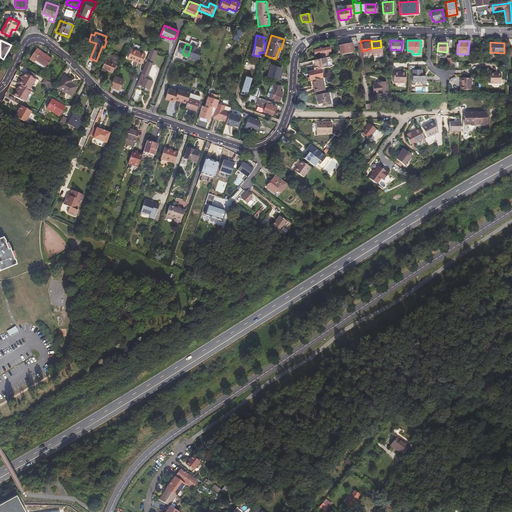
[(197,49),(191,46),(188,56),(188,57),(188,58),(193,60),(197,49)]
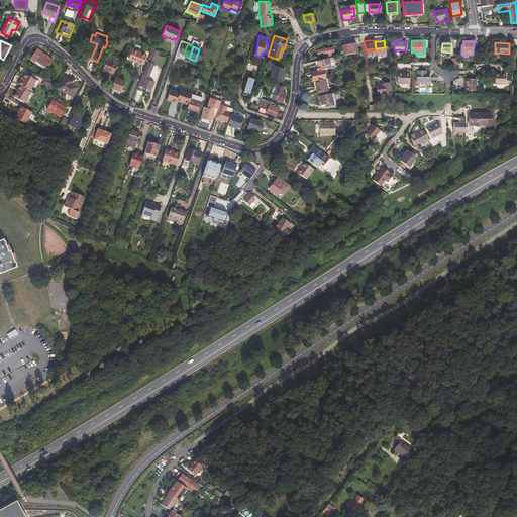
[(332,47),(316,50),(317,56),(322,55),(323,57),(330,56),(330,53),(333,53),(332,47)]
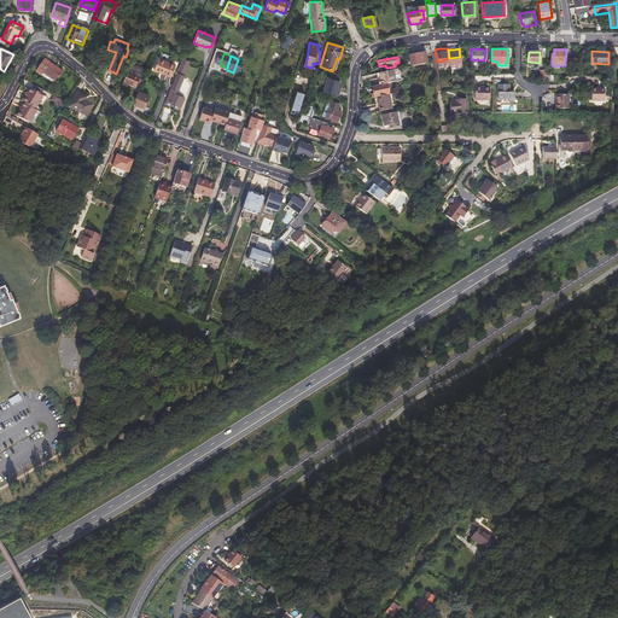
[(461,66),(460,57),(449,58),(450,66),(450,68),(461,66)]
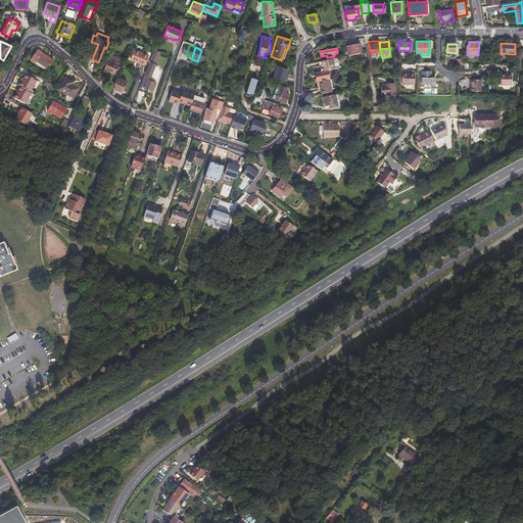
[(36,61),(45,68),(46,68),(52,60),(37,50),(30,60),(34,63),(36,61)]
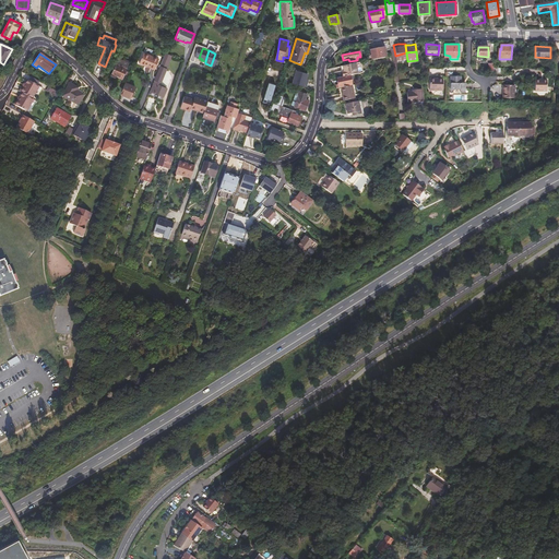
[(144,54),(140,63),(147,66),(146,67),(154,70),(158,60),(144,54)]
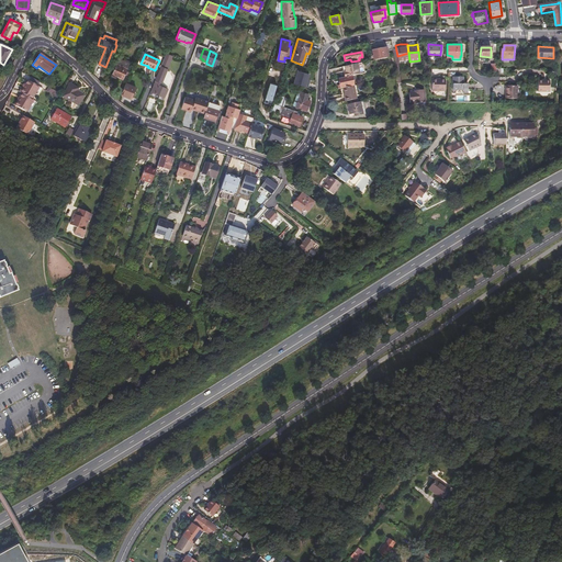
[(172,57),(166,54),(159,67),(160,67),(150,91),(164,97),(167,89),(160,86),(172,57)]
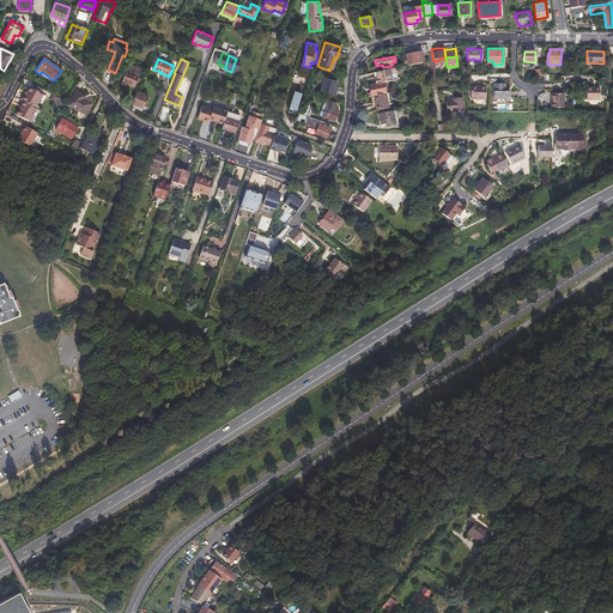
[(129,64),(121,82),(134,86),(141,70),(129,64)]
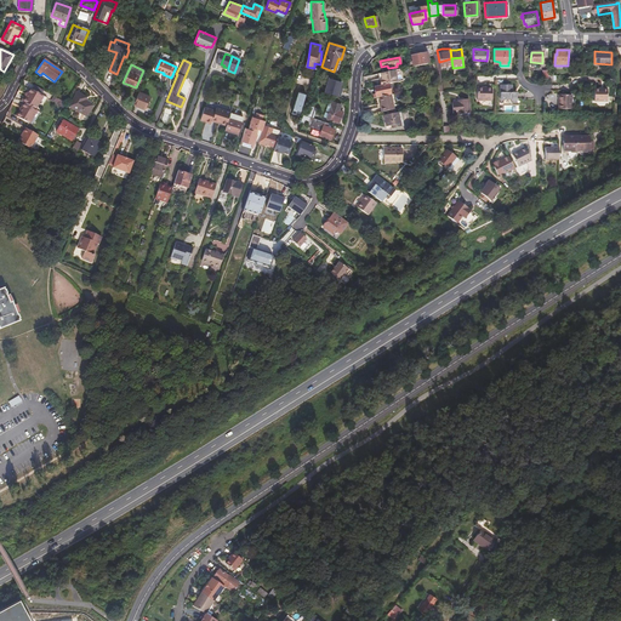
[(402,80),(400,69),(381,73),(382,80),(380,80),(381,85),(387,84),(402,80)]
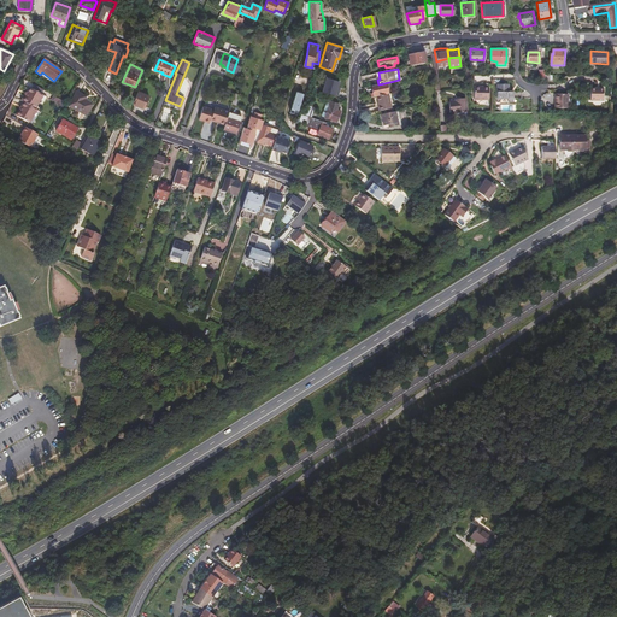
[(52,83),(53,81),(42,72),(40,75),(52,83)]
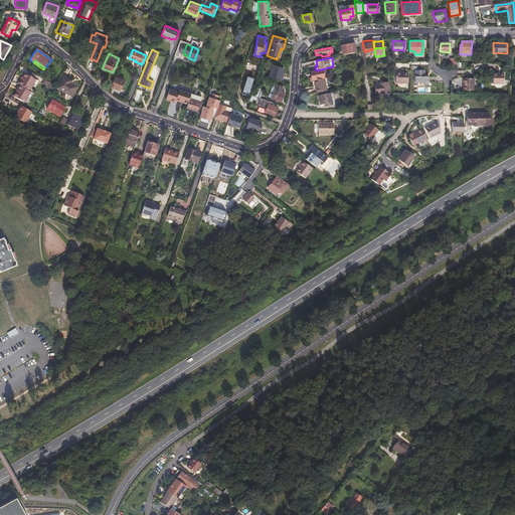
[(283,80),(285,73),(283,72),(285,67),(273,64),(269,75),(283,80)]
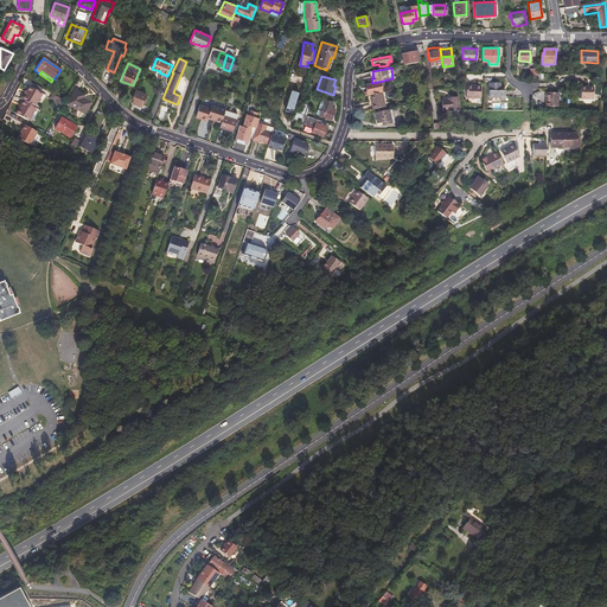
[(372,83),(365,84),(366,91),(363,93),(364,96),(369,95),(381,93),(378,82),(372,83)]
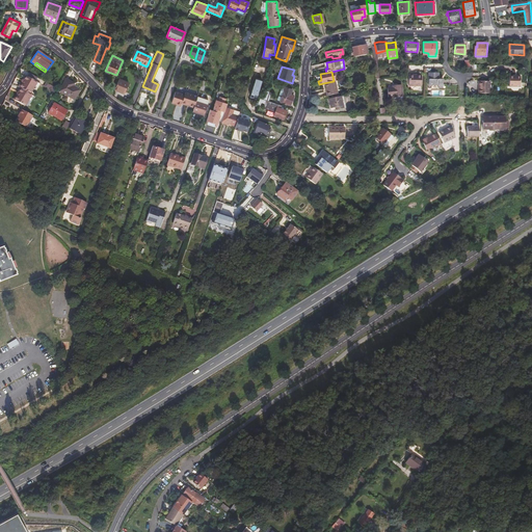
[(428,73),(428,78),(428,85),(428,88),(429,88),(429,85),(437,85),(437,87),(443,88),(443,79),(437,79),(437,74),(428,73)]
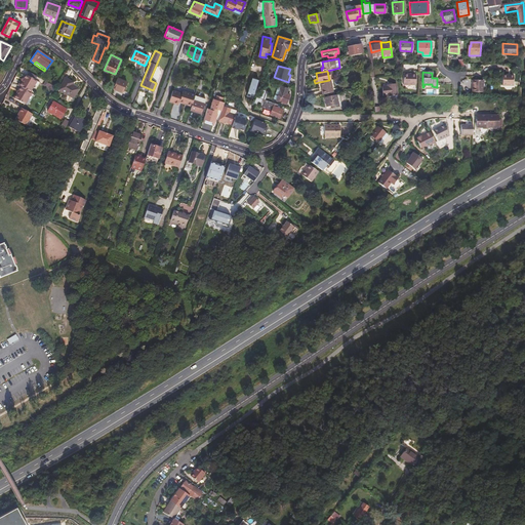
[(21,80),(19,79),(17,83),(19,85),(13,96),(24,102),(30,90),(28,89),(35,78),(25,73),(23,77),(21,80)]
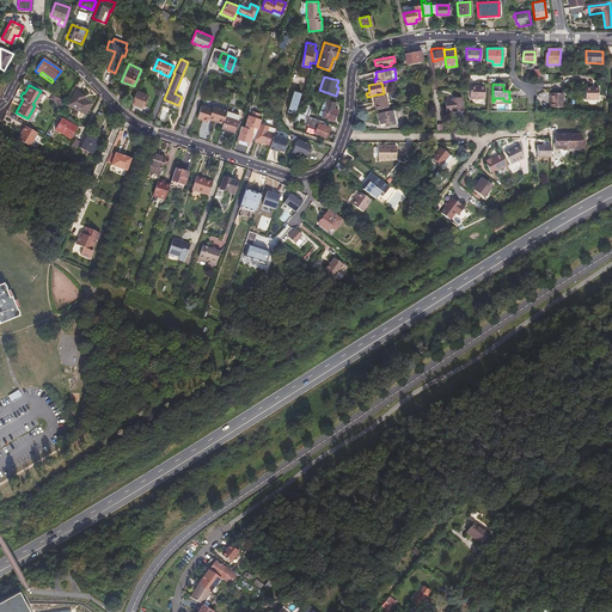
[(600,87),(587,87),(587,93),(587,99),(600,99),(600,93),(600,87)]
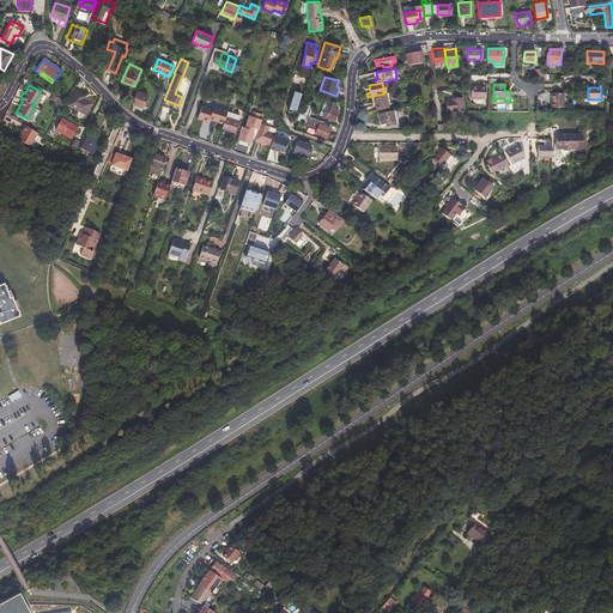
[(138,90),(132,103),(143,108),(147,93),(138,90)]
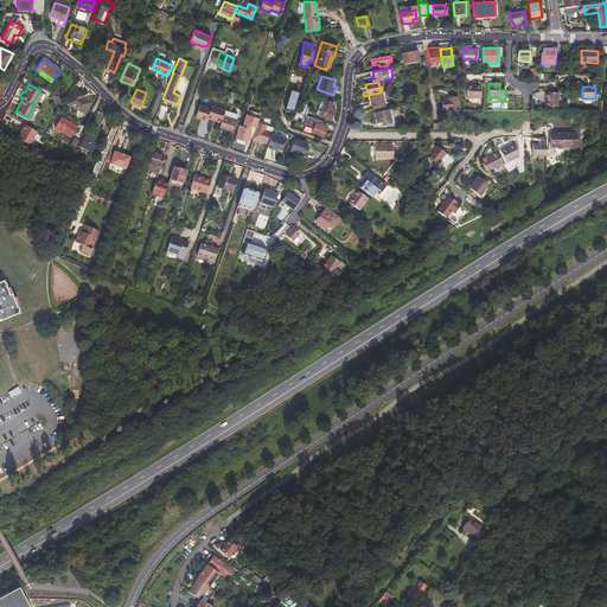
[(294,113),(298,90),(291,89),(287,112),(294,113)]
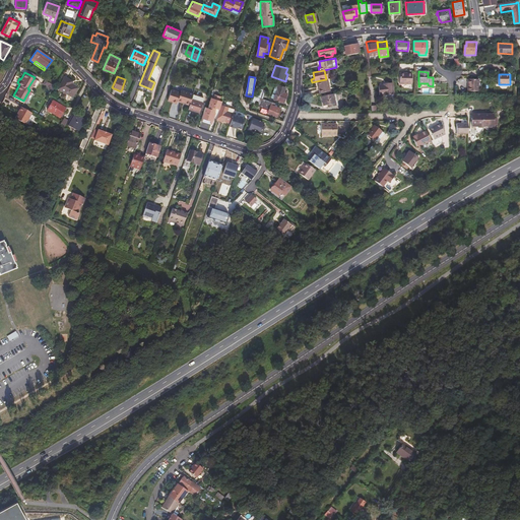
[(317,89),(318,93),(321,92),(329,91),(326,79),(316,81),(317,86),(318,88),(317,89)]
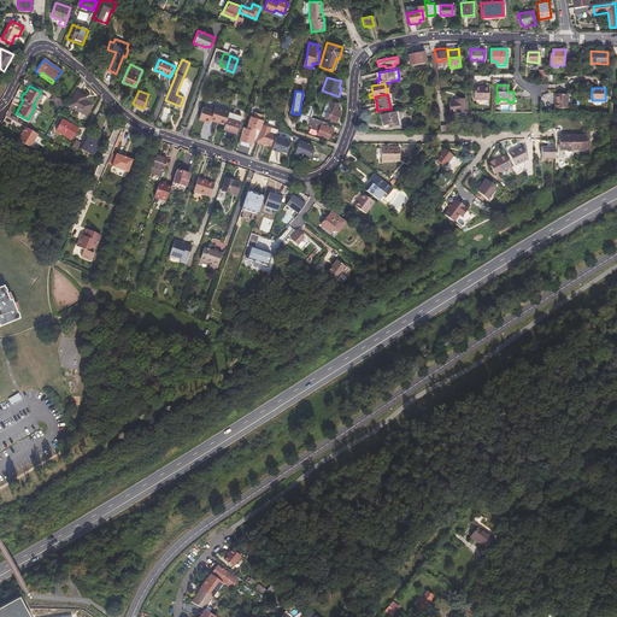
[(566,94),(554,94),(554,107),(566,109),(566,94)]
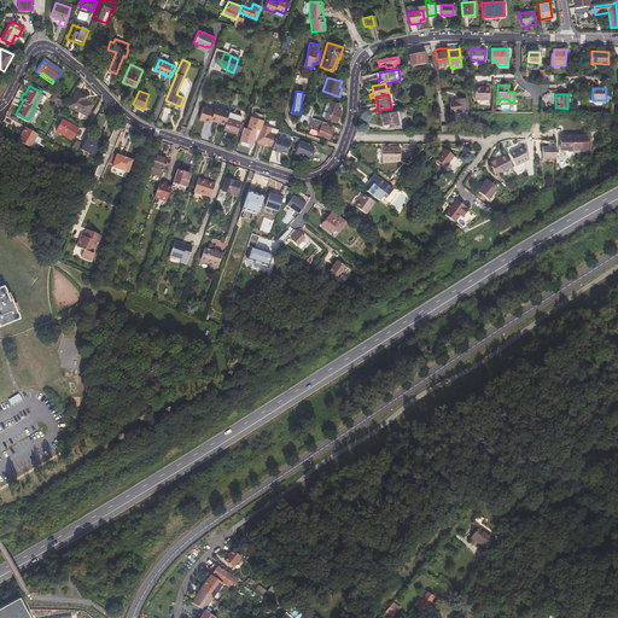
[(465,95),(459,97),(459,98),(455,98),(449,99),(450,110),(455,110),(456,110),(467,109),(465,95)]
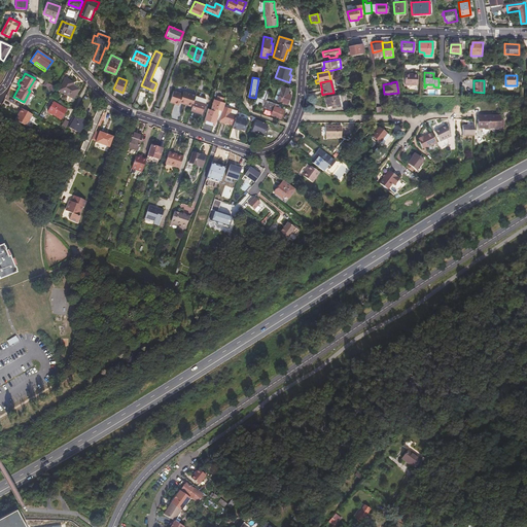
[(71,86),(63,82),(57,95),(71,102),(76,93),(69,89),(71,86)]
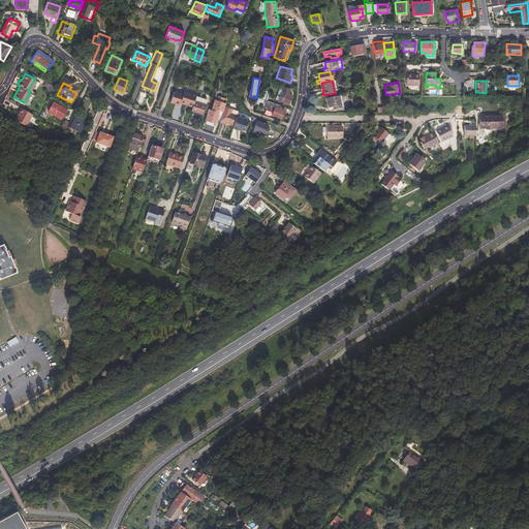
[(280,87),(279,91),(282,92),(278,101),(288,104),(292,95),(289,94),(290,90),(280,87)]
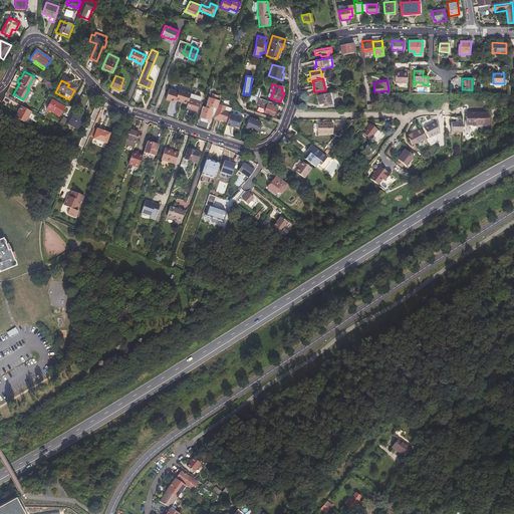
[(262,90),(255,87),(253,94),(260,96),(262,90)]
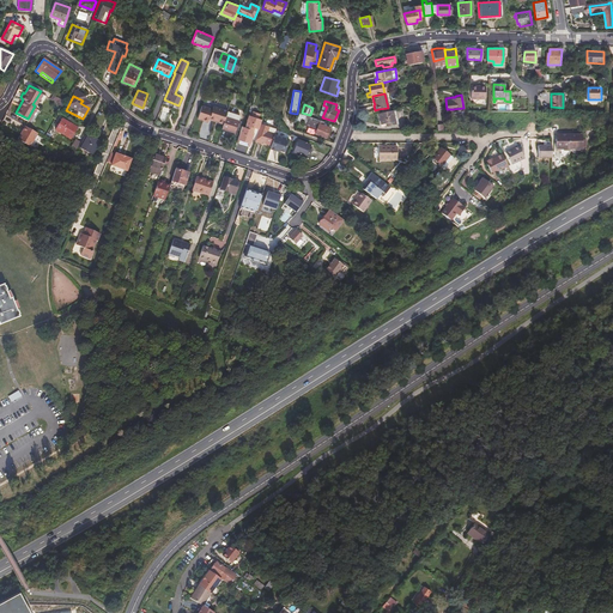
[(201,105),(196,119),(198,119),(207,122),(208,119),(212,109),(201,105)]
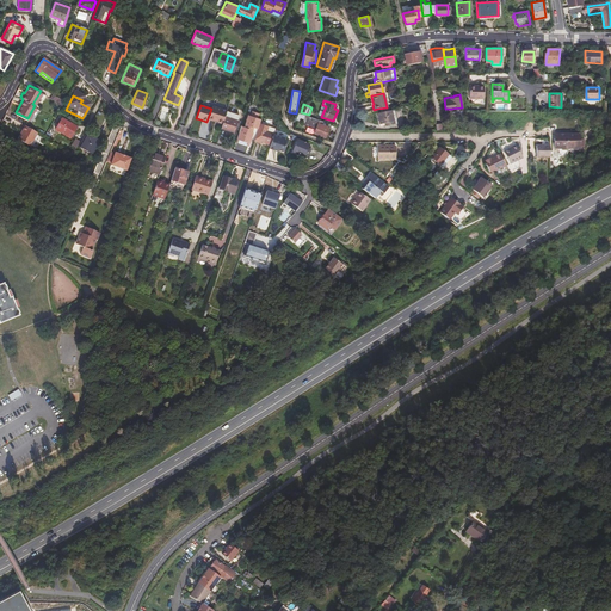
[(226,111),(227,110),(213,105),(211,109),(208,118),(217,122),(217,121),(222,122),(226,111)]
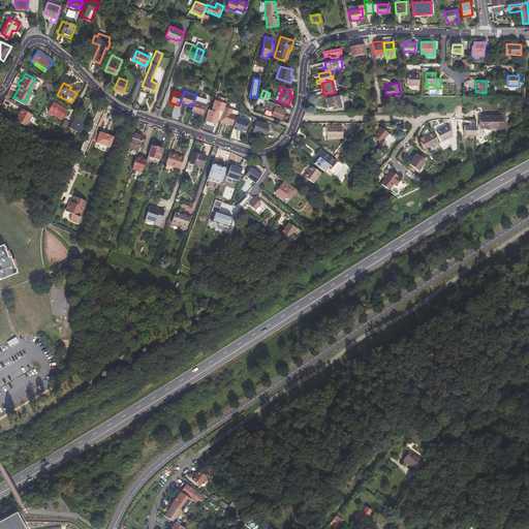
[(340,107),(337,92),(335,93),(327,94),(327,98),(329,109),(332,107),(333,110),(340,107)]
